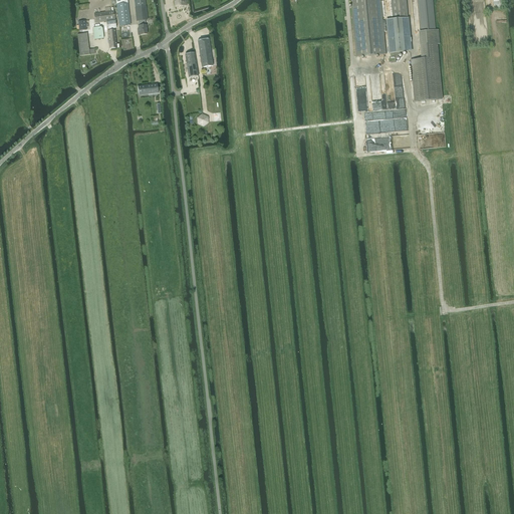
[(119,26),(124,26),(131,25),(127,3),(126,0),(115,0),(116,5),(119,26)]
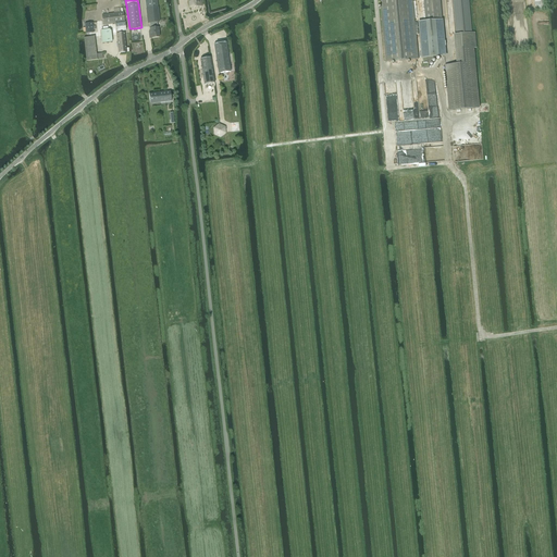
[(157,0),(145,0),(148,24),(149,24),(150,33),(149,34),(149,38),(159,37),(158,27),(157,23),(159,23),(159,22),(159,19),(157,0)]
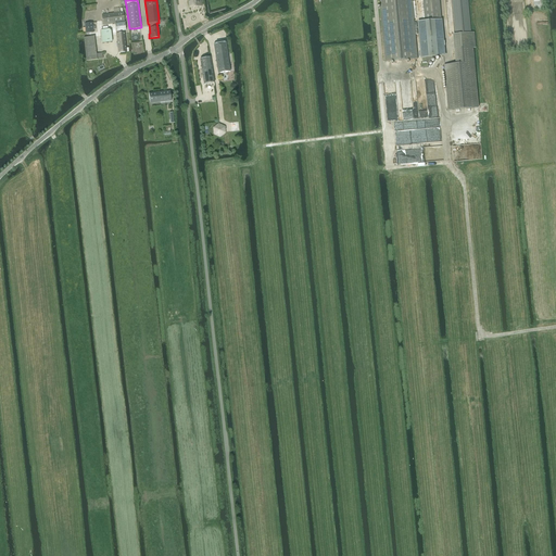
[(379,0),(386,62),(417,60),(411,0),(379,0)]
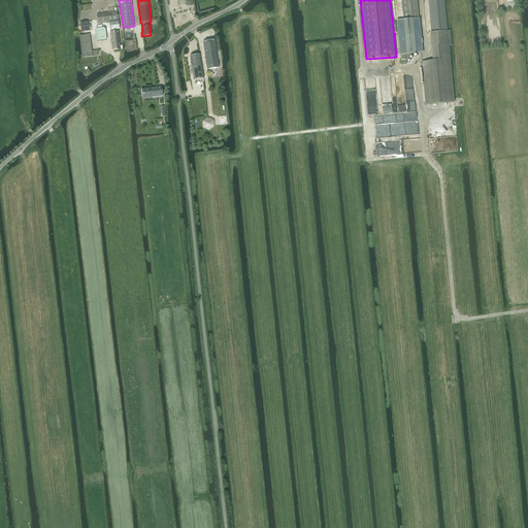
[(390,0),(396,57),(391,0),(401,0),(403,21),(397,21),(400,56),(405,55),(423,54),(420,19),(419,19),(417,0),(390,0)]
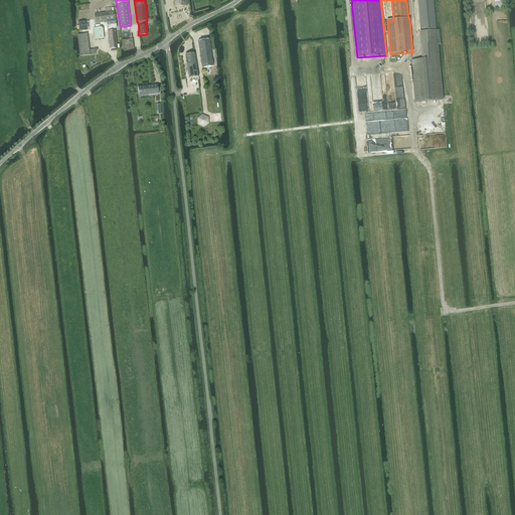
[(416,103),(441,100),(443,100),(438,44),(441,44),(440,30),(437,30),(433,0),(418,0),(422,45),(421,45),(422,59),(412,60),(416,103)]
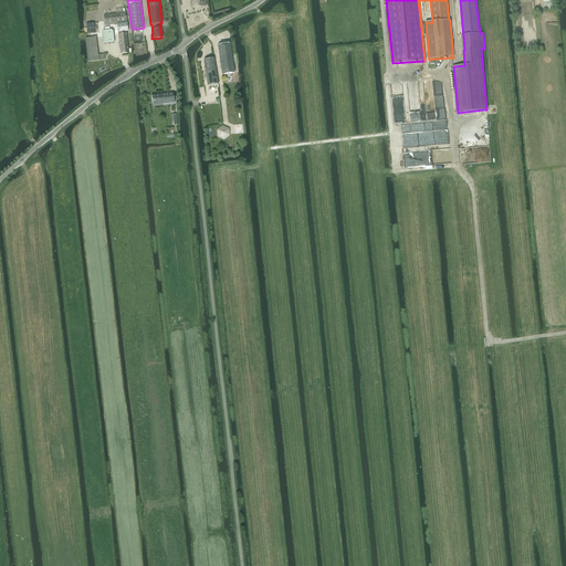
[(105,25),(127,22),(125,12),(103,14),(105,25)]
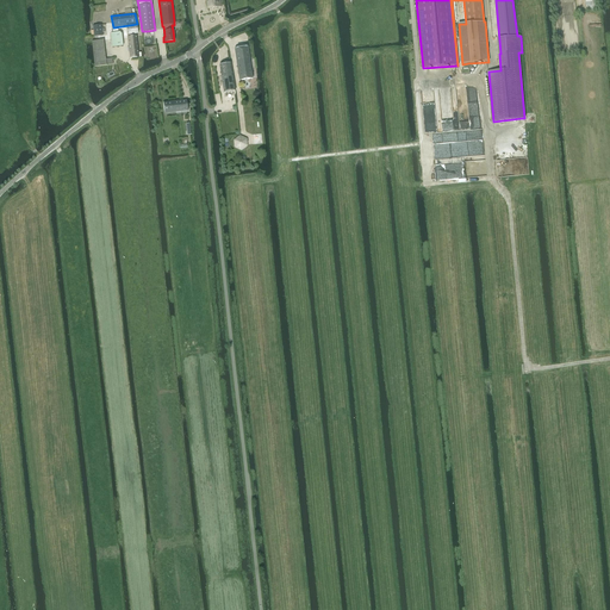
[(128,36),(138,33),(137,24),(126,26),(128,36)]
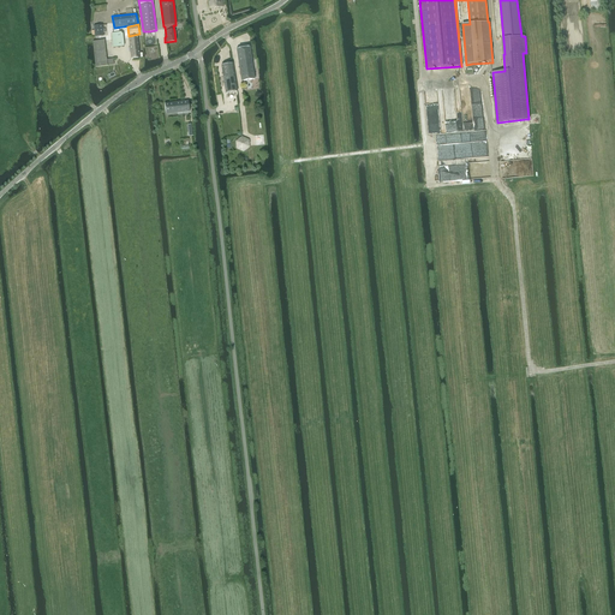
[(95,37),(103,36),(102,25),(94,27),(95,37)]
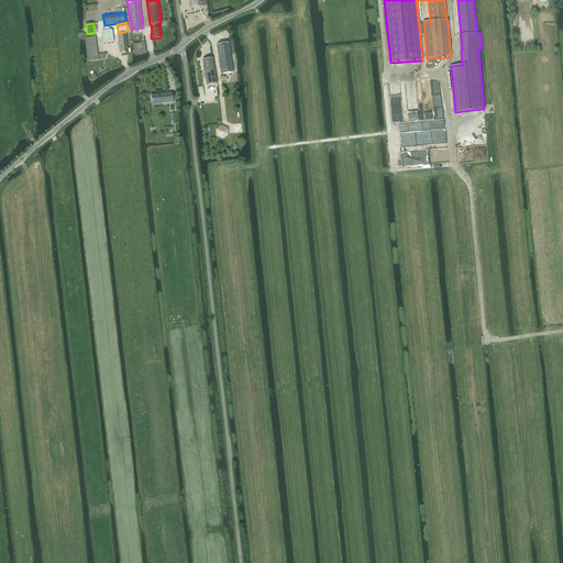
[(103,44),(113,43),(112,32),(110,30),(102,31),(103,44)]
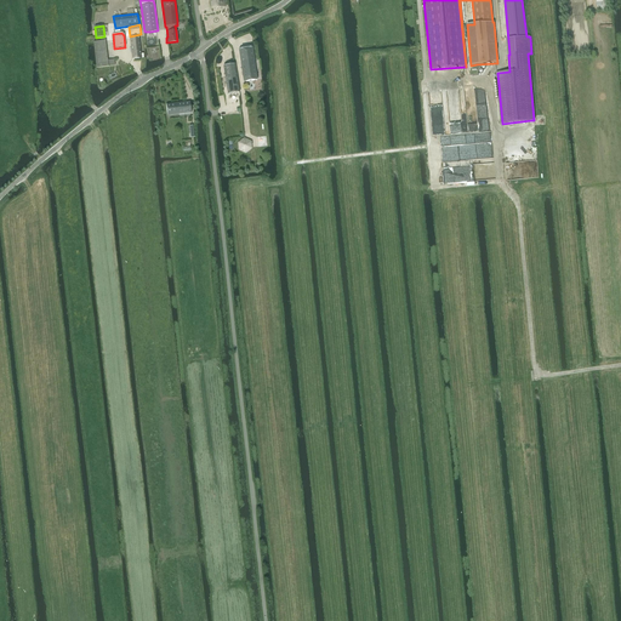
[(132,60),(144,57),(143,53),(141,53),(138,36),(130,38),(132,60)]
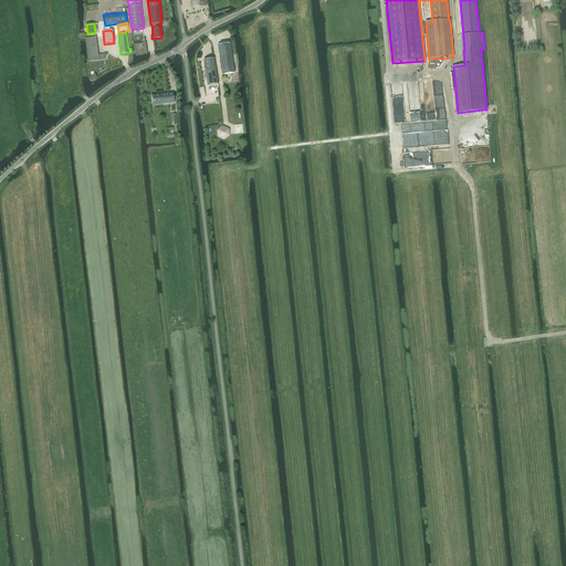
[(96,38),(85,39),(88,62),(105,60),(104,54),(98,55),(96,38)]
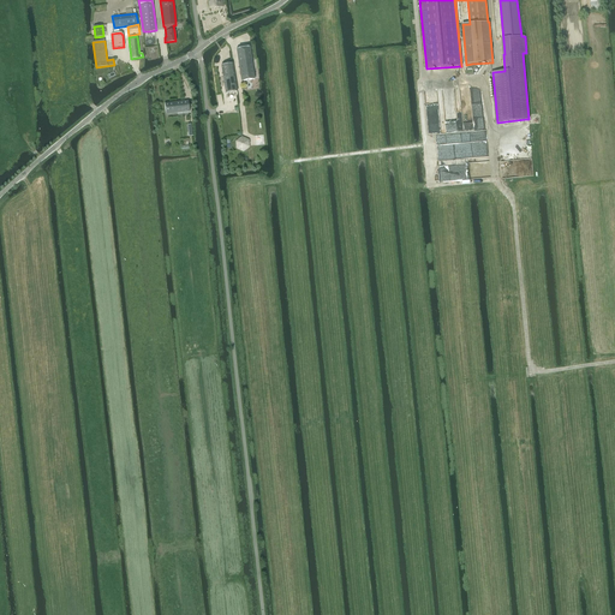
[(254,77),(252,70),(250,59),(249,47),(236,49),(242,82),(255,79),(255,77),(254,77)]
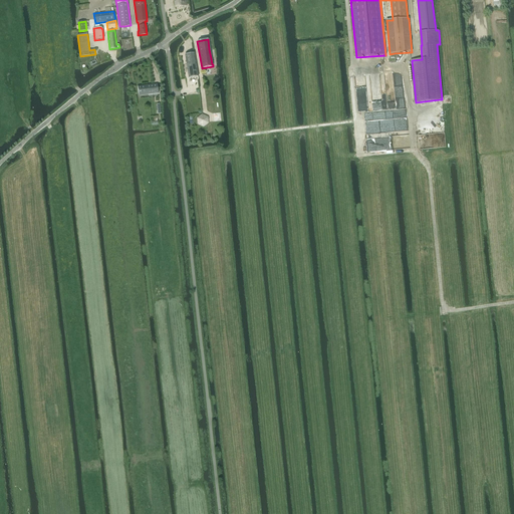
[(189,78),(198,76),(194,53),(185,55),(189,78)]
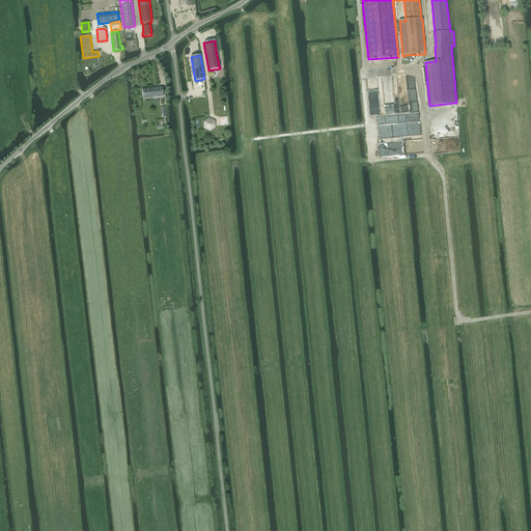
[(142,89),(143,99),(164,96),(162,86),(142,89)]
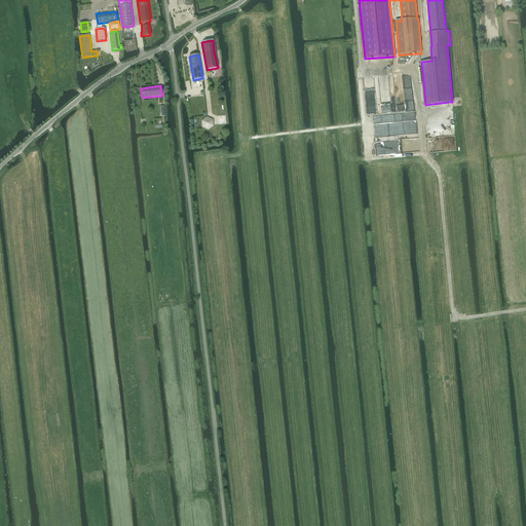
[(213,119),(207,117),(201,121),(201,127),(209,130),(214,126),(213,119)]
